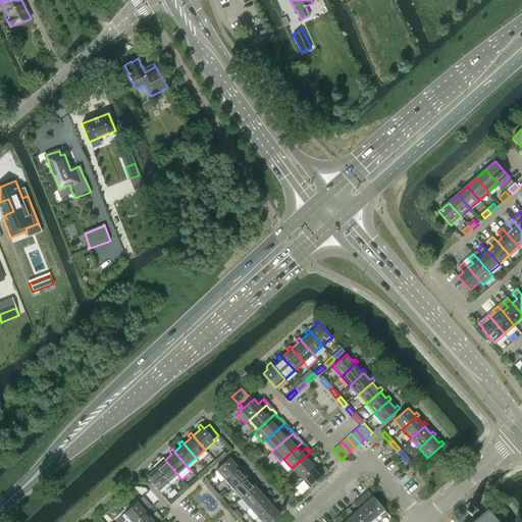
[(219,461),(227,455),(224,452),(216,458),(219,461)]
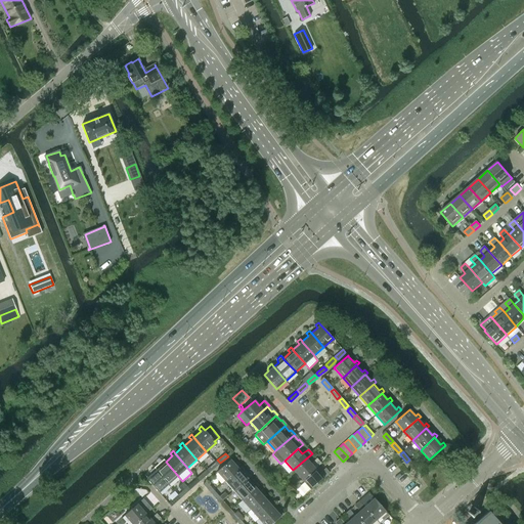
[(302,480),(315,468),(320,464),(316,459),(311,464),(306,459),(293,470),(302,480)]
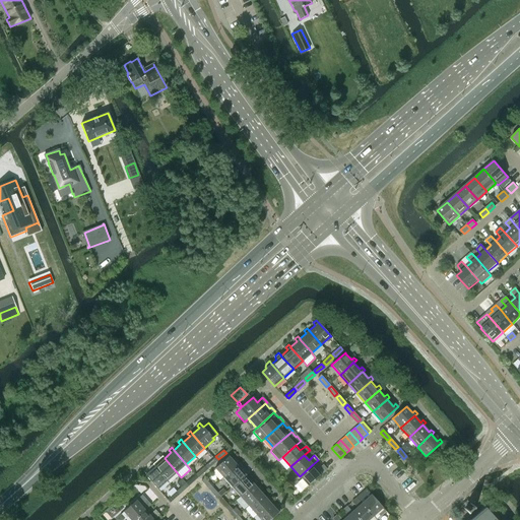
[(155,466),(168,480),(177,472),(165,458),(163,456),(153,464),(155,466)]
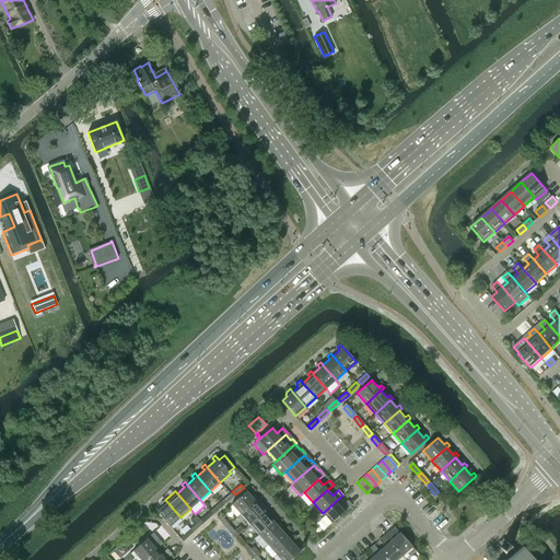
[(232,504),(241,514),(256,501),(258,499),(255,496),(253,494),(251,496),(247,491),(246,491),(231,504),(232,504)]
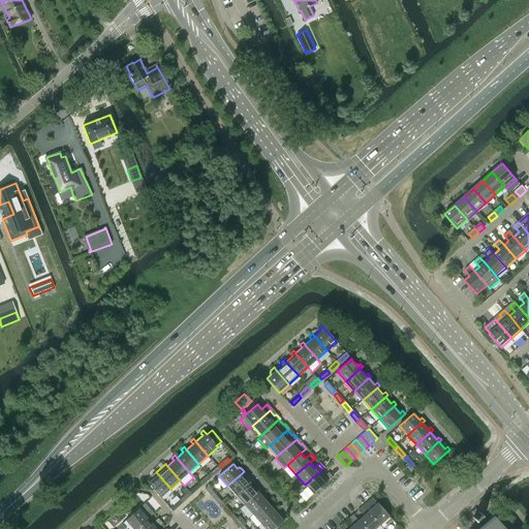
[(220,469),(218,466),(210,473),(213,476),(220,469)]
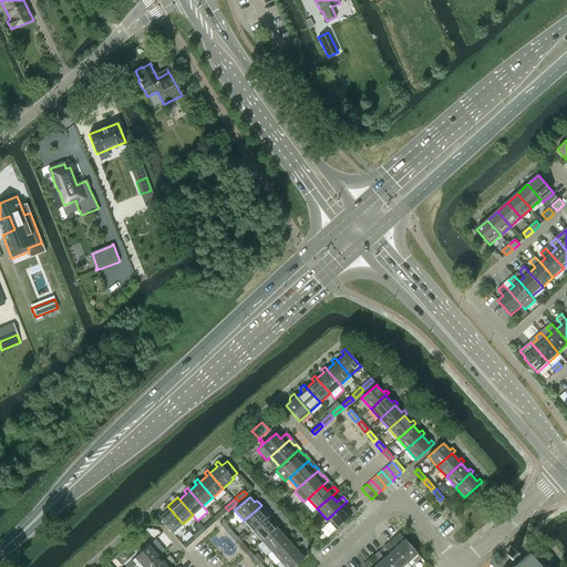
[(450,511),(453,507),(445,500),(442,502),(450,511)]
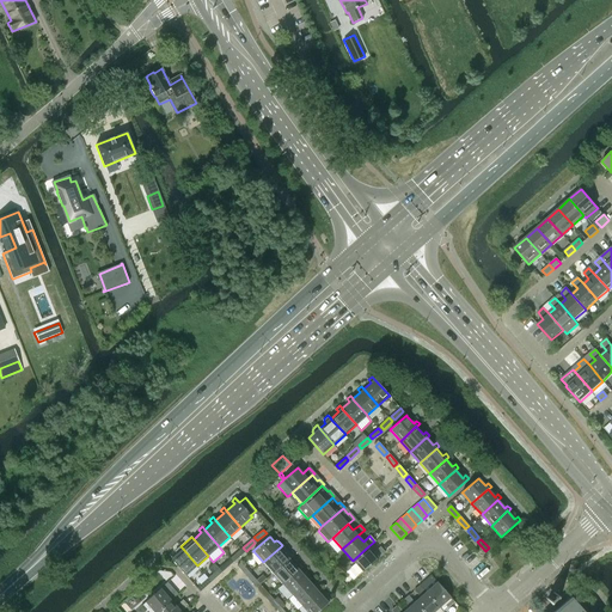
[(280,548),(263,562),(273,573),(289,558),(292,556),(282,545),(280,548)]
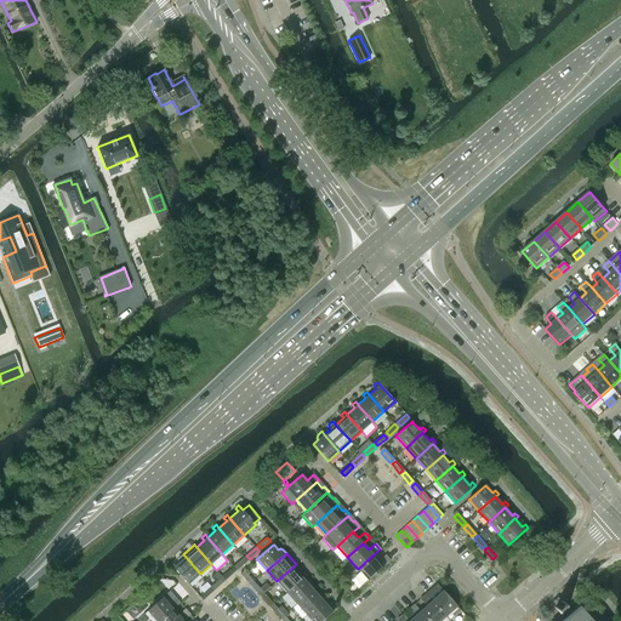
[(186,557),(183,554),(178,558),(178,562),(180,563),(175,567),(174,567),(174,568),(188,585),(189,584),(200,574),(186,557)]
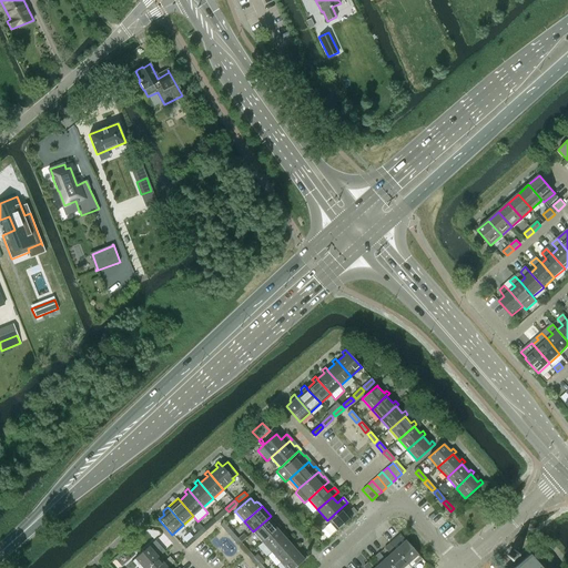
[(346,513),(342,507),(327,520),(336,531),(351,518),(357,513),(356,513),(352,508),(346,513)]
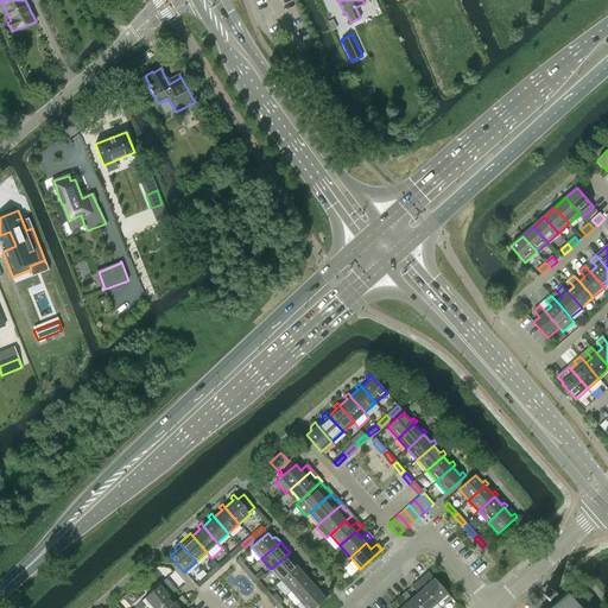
[(230,553),(234,557),(242,549),(239,545),(230,553)]
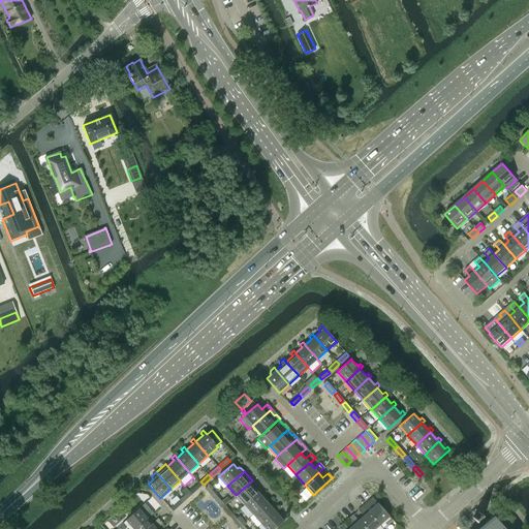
[(250,483),(236,495),(244,505),(258,492),(258,493),(261,490),(252,480),(250,483)]
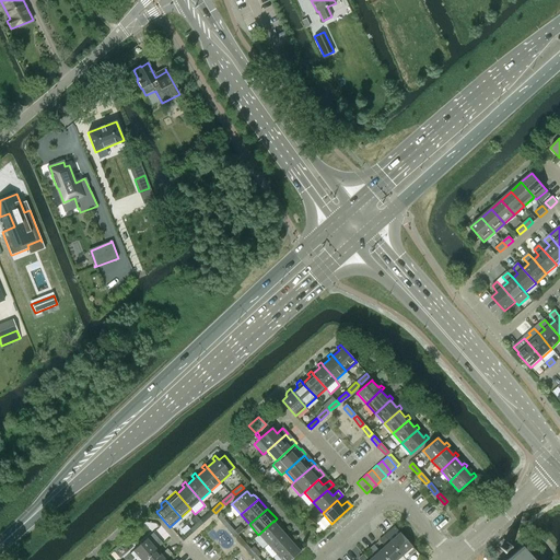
[(213,514),(210,511),(202,518),(205,522),(213,514)]
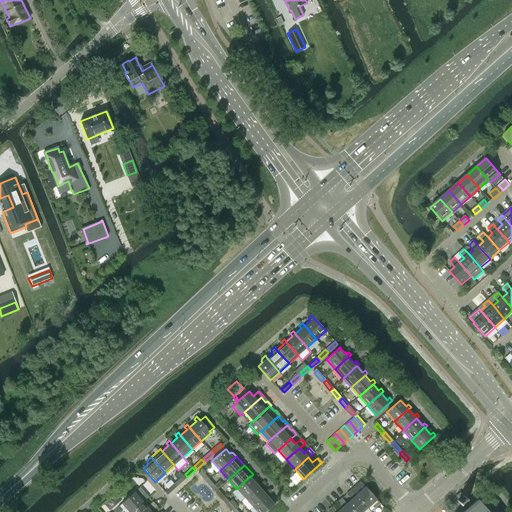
[(203,472),(200,475),(206,482),(209,480),(203,472)]
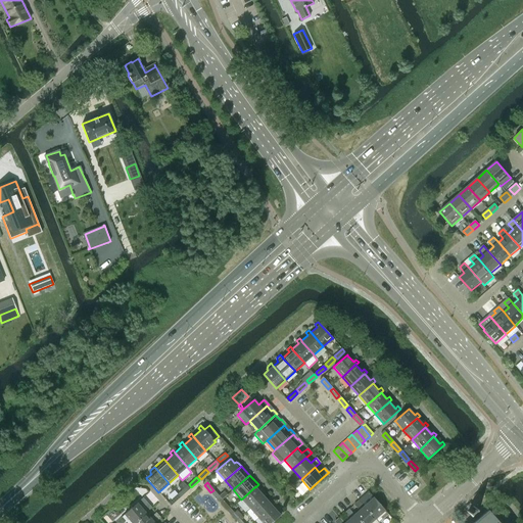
[(190,488),(187,485),(179,492),(182,495),(190,488)]
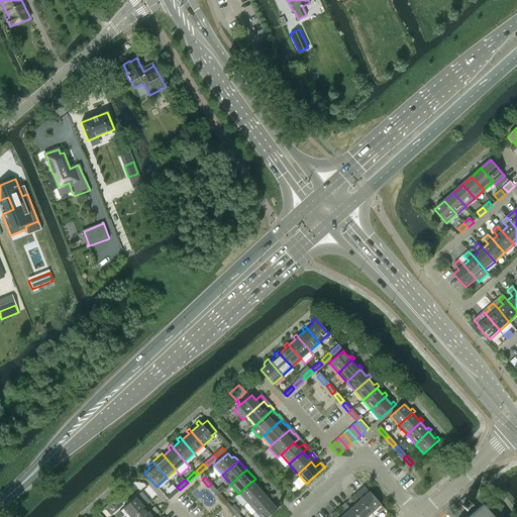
[(261,491),(264,489),(261,486),(259,488),(252,482),(252,481),(238,494),(246,503),(261,491)]
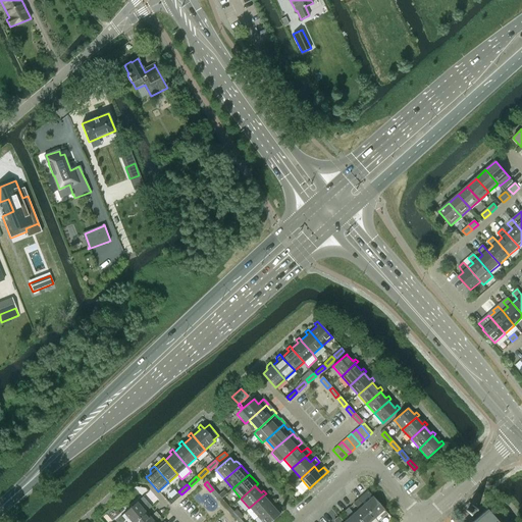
[(215,490),(212,493),(219,501),(222,499),(215,490)]
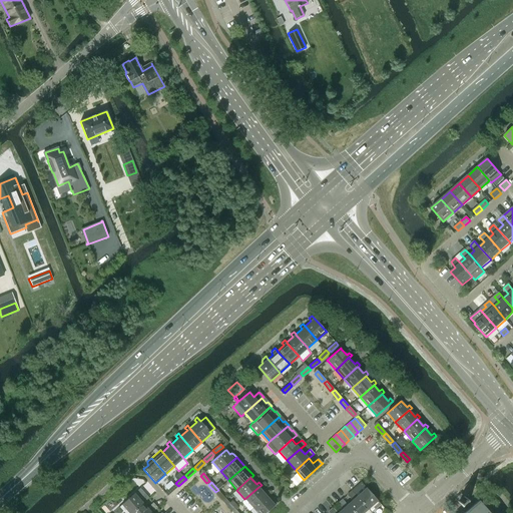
[(353,492),(372,512),(381,505),(378,501),(361,482),(361,483),(357,487),(358,488),(353,492)]
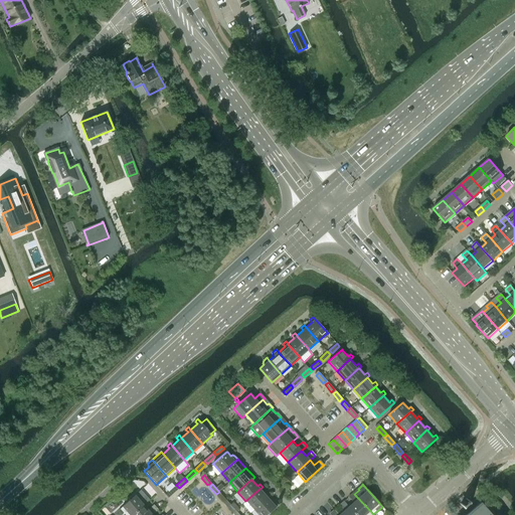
[(167,493),(170,496),(177,490),(175,487),(167,493)]
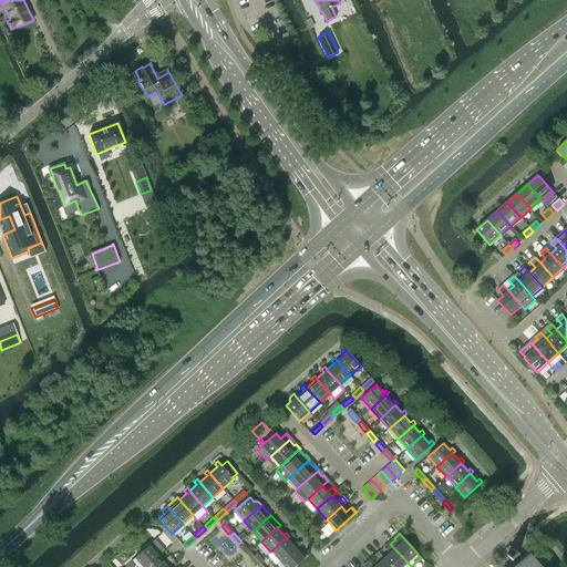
[(295,548),(298,546),(295,542),(291,542),(290,543),(286,538),(270,552),(280,562),(295,548)]
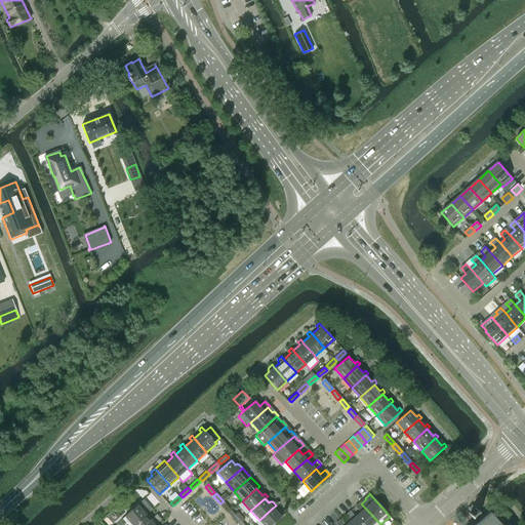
[(142,500),(124,517),(131,524),(134,524),(147,515),(152,510),(148,506),(147,506),(142,500)]
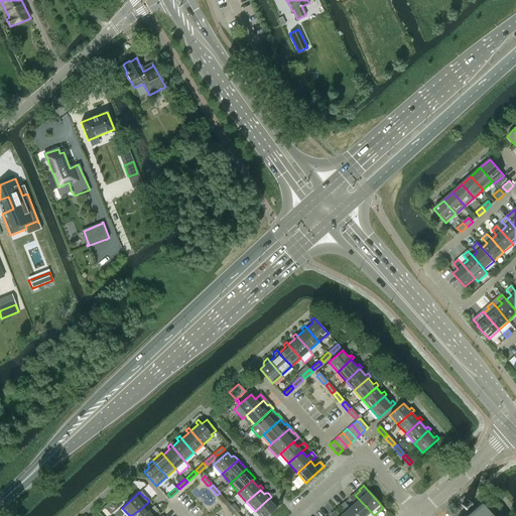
[(221,494),(218,497),(225,505),(228,502),(221,494)]
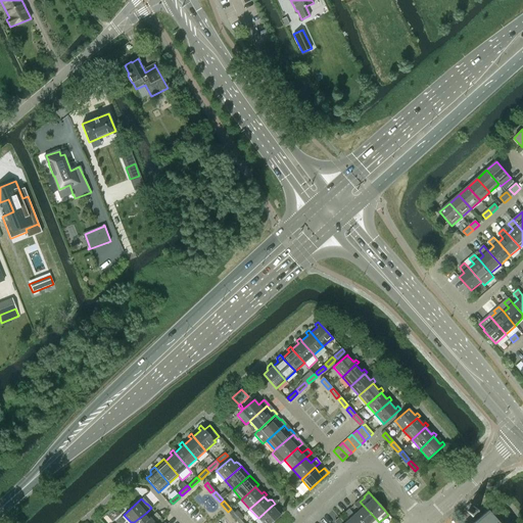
[(359,510),(353,515),(361,522),(378,522),(379,522),(360,502),(359,501),(353,505),(359,510)]
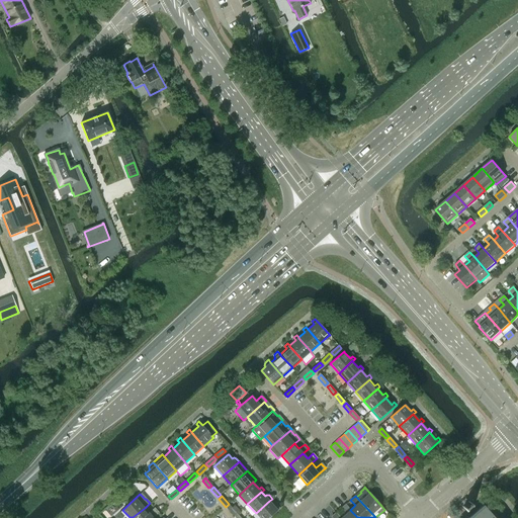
[(269,501),(256,513),(259,517),(268,517),(280,508),(277,505),(275,507),(269,501)]
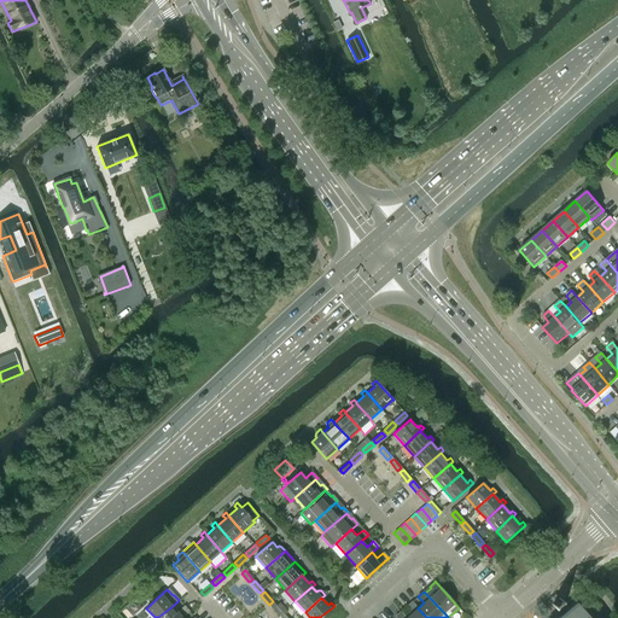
[(407,617),(406,617),(426,617),(418,608),(413,601),(407,606),(413,613),(407,617)]
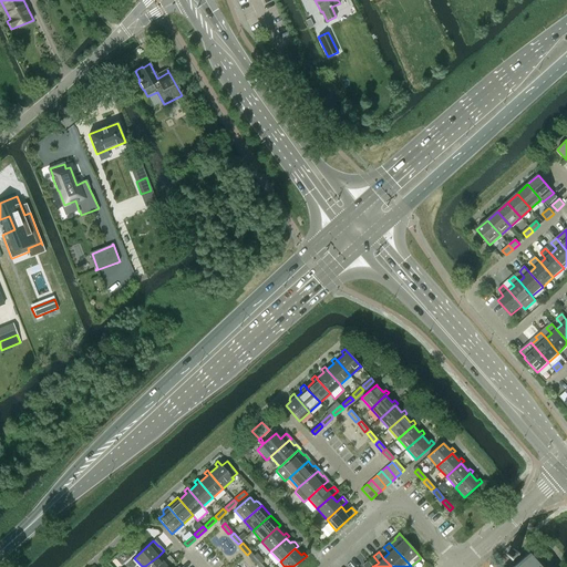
[(540,566),(537,563),(538,562),(537,560),(536,562),(528,553),(521,560),(513,566),(540,566)]
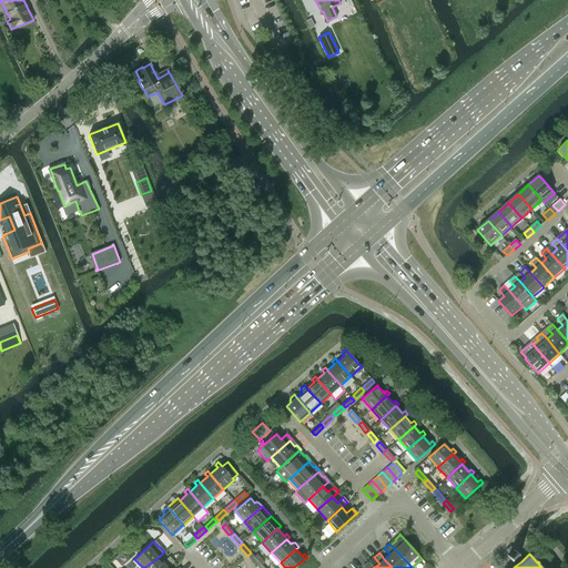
[(256,565),(260,563),(252,555),(249,557),(256,565)]
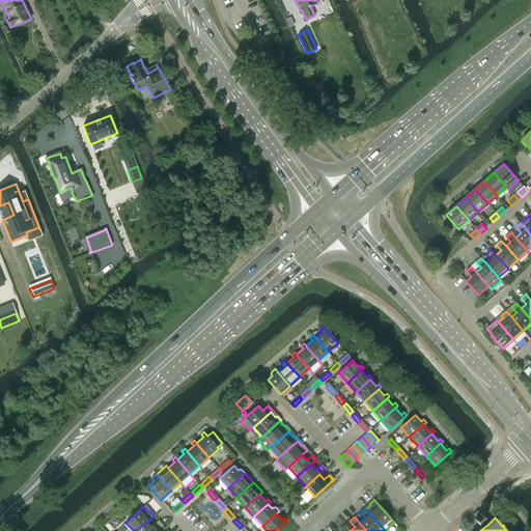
[(152,526),(148,521),(136,530),(156,530),(157,530),(163,526),(158,521),(152,526)]
